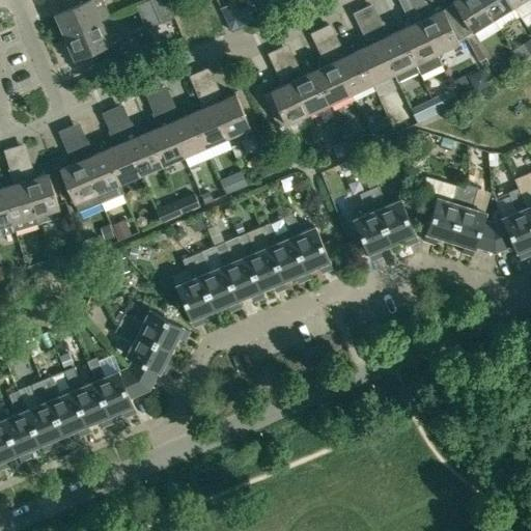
[(109,16),(102,0),(80,0),(81,2),(55,14),(64,35),(101,20),(109,16)]
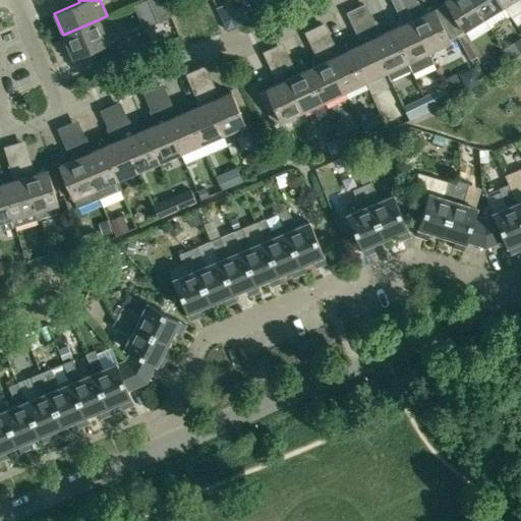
[(163,0),(147,0),(157,22),(170,16),(163,0)]
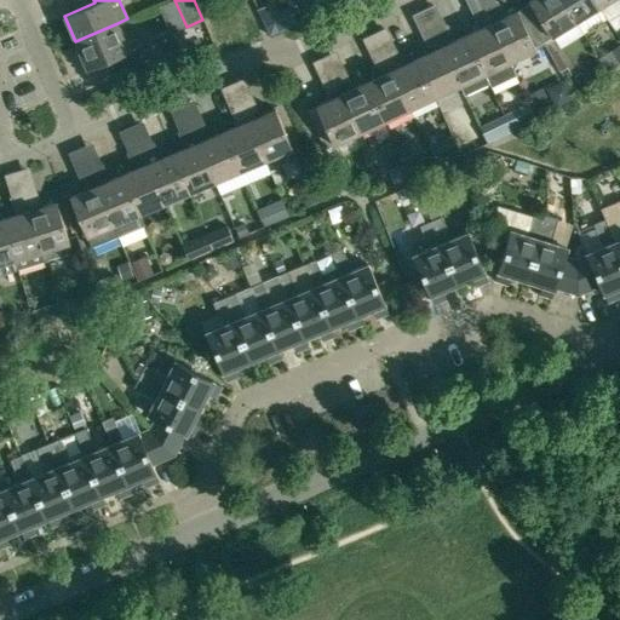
[(299,0),(304,11),(327,0),(299,0)]
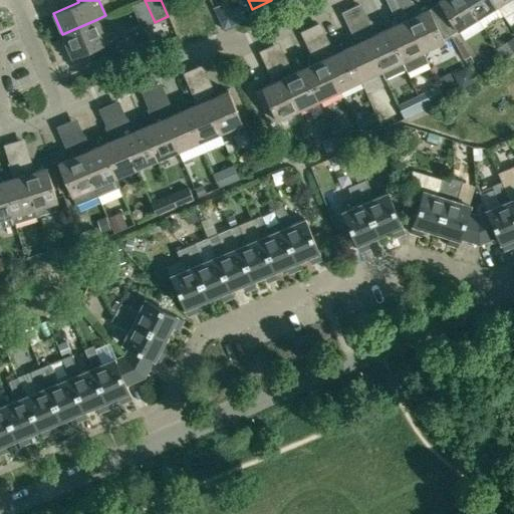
[(457,30),(459,29),(476,18),(477,17),(466,0),(439,0),(440,2),(441,4),(435,6),(450,34),(457,30)]
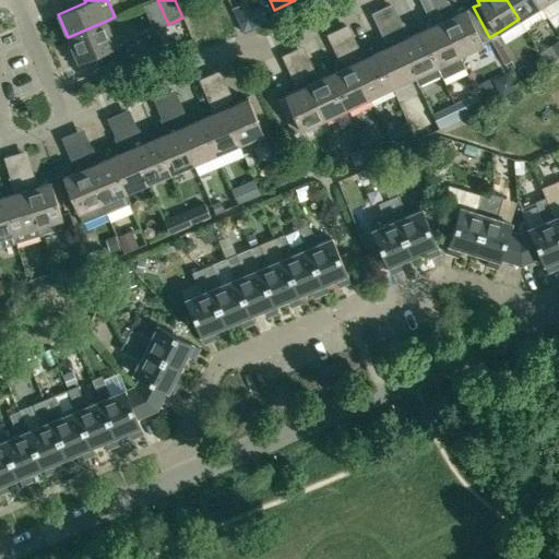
[(507,0),(519,19),(540,6),(536,0),(507,0)]
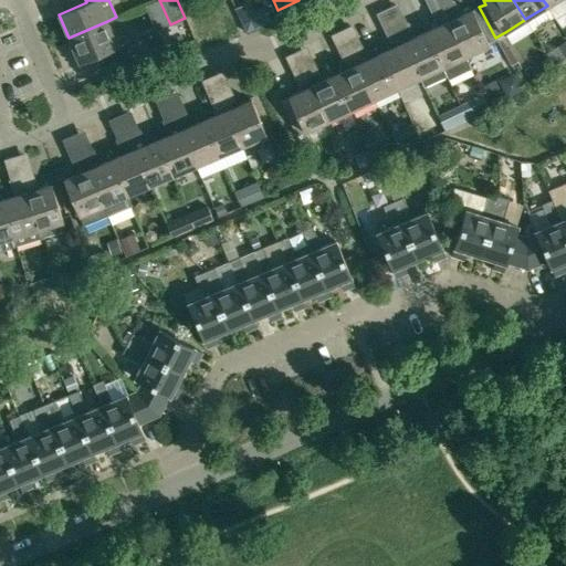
[(452,1),(442,6),(465,55),(489,44),(488,42),(495,38),(479,7),(472,10),(459,16),(452,1)]
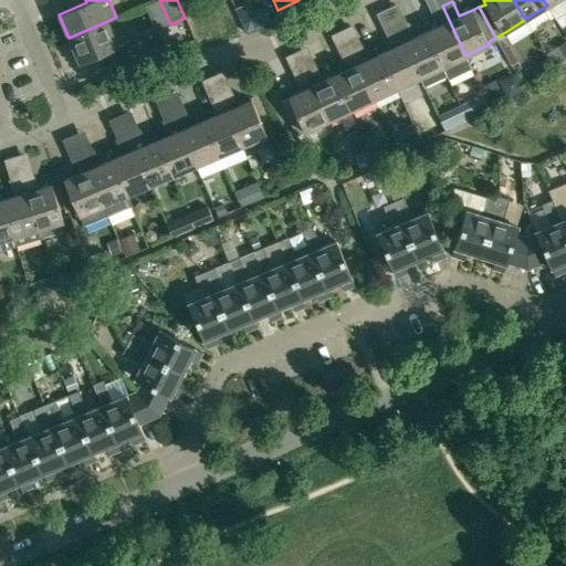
[(465,55),(442,6),(431,11),(438,25),(427,31),(442,66),(448,76),(449,79),(470,69),(464,56),(465,55)]
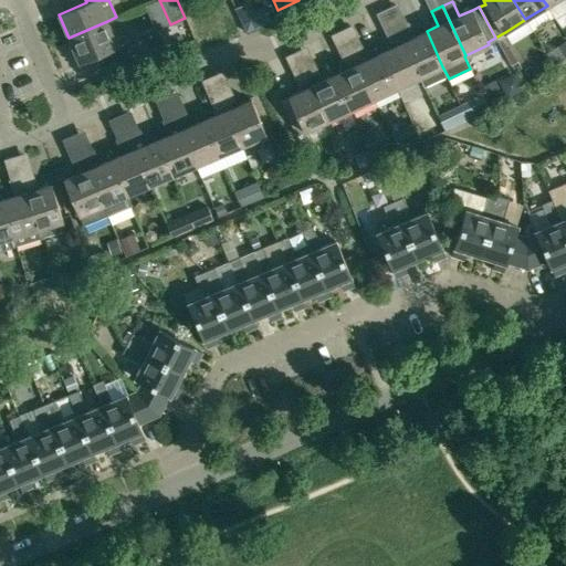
[(245,32),(270,21),(263,9),(252,14),(240,20),(245,32)]
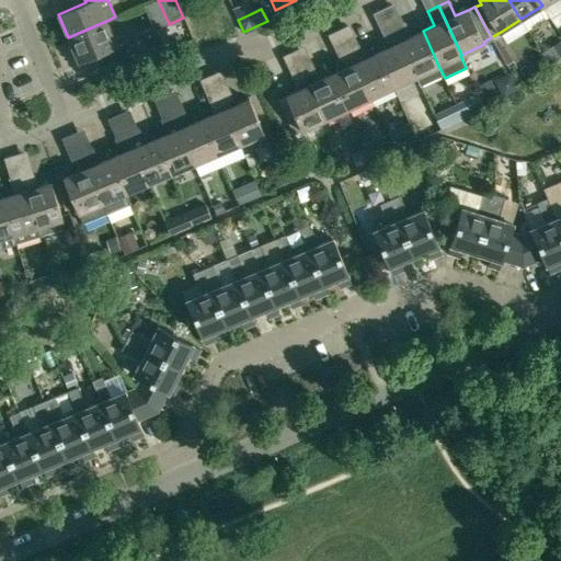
[(78,61),(99,53),(104,66),(139,50),(134,38),(116,45),(106,21),(68,37),(78,61)]
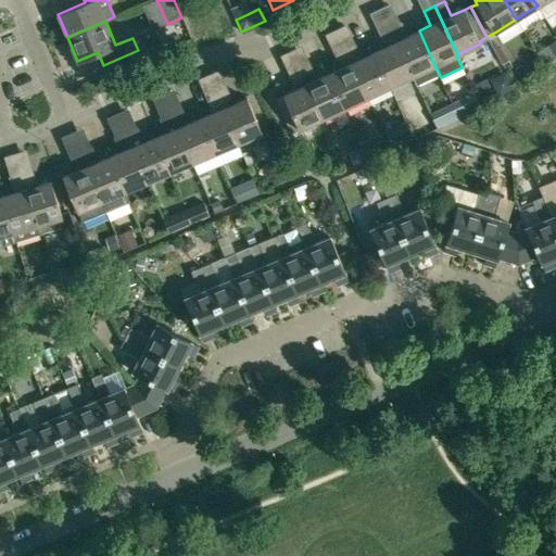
[(394,36),(396,41),(413,76),(417,86),(440,75),(434,65),(419,30),(407,36),(400,22),(389,27),(394,36)]
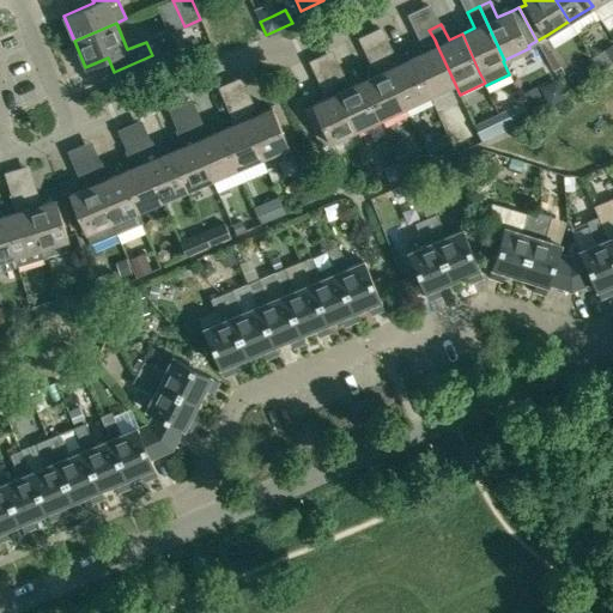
[(423,46),(435,40),(429,30),(418,35),(423,46)]
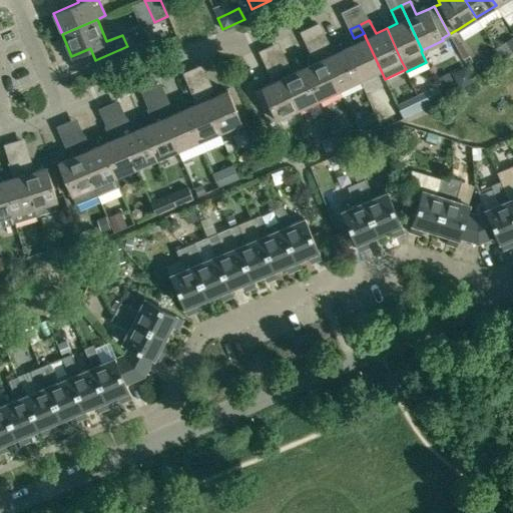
[(381,70),(366,38),(345,48),(360,80),(381,70)]
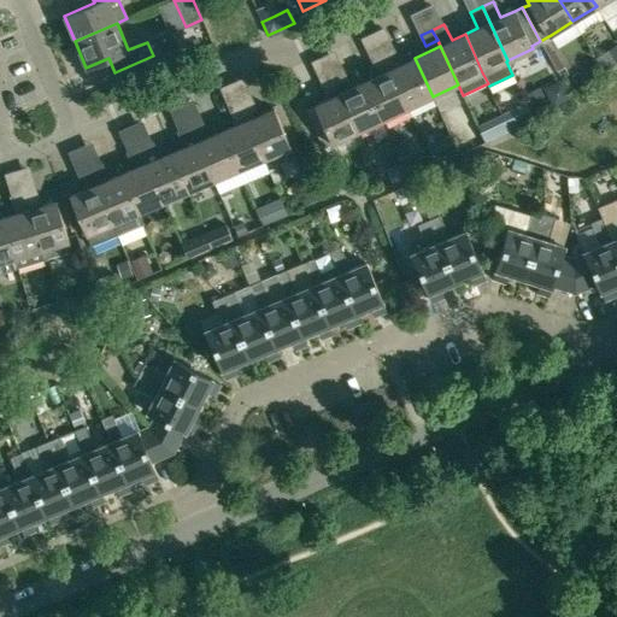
[(382,53),(387,64),(398,58),(393,48),(382,53)]
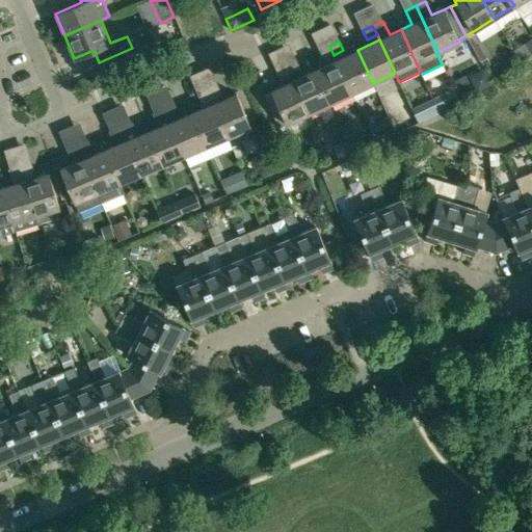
[(323,59),(334,55),(329,46),(319,51),(323,59)]
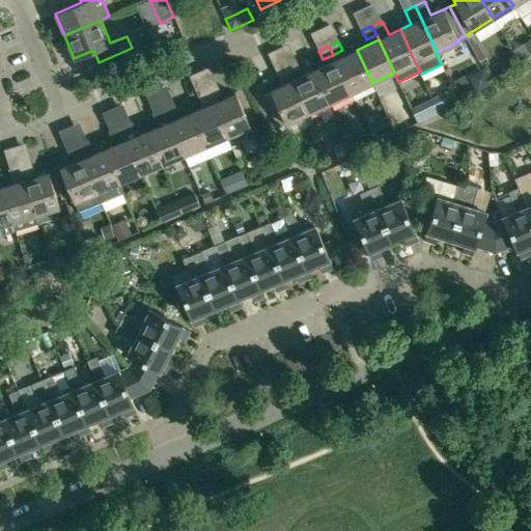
[(357,50),(335,60),(351,93),(372,83),(357,50)]
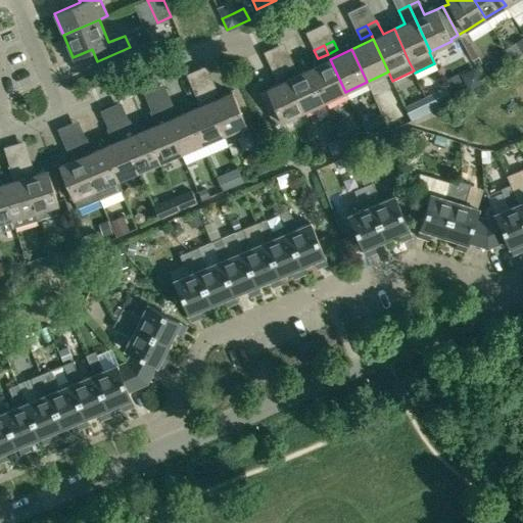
[(308,69),(324,101),(345,92),(330,59),(308,69)]
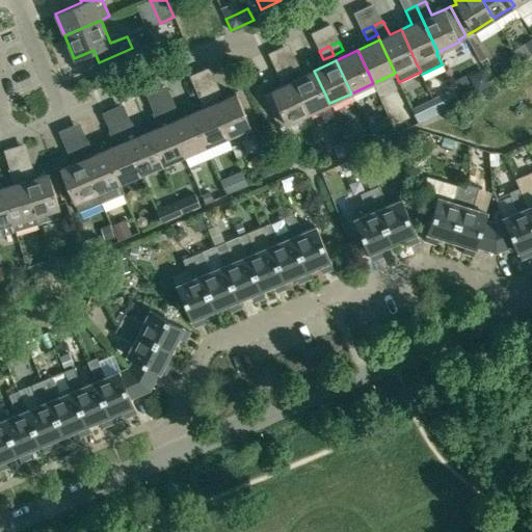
[(286,65),(290,75),(300,71),(296,61),(286,65)]
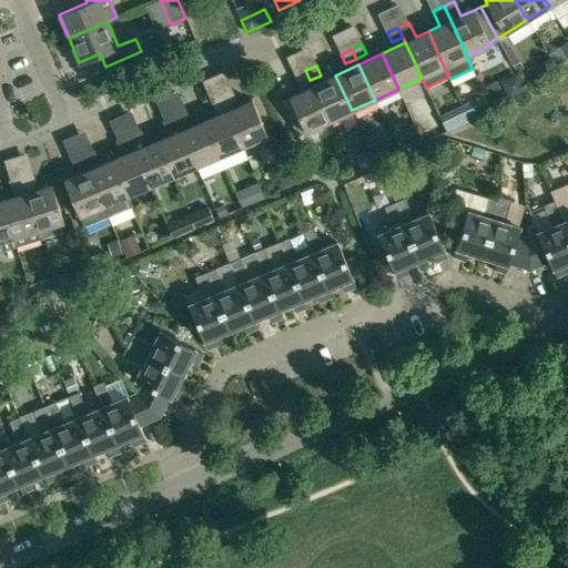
[(310,80),(305,70),(294,75),(300,85),(310,80)]
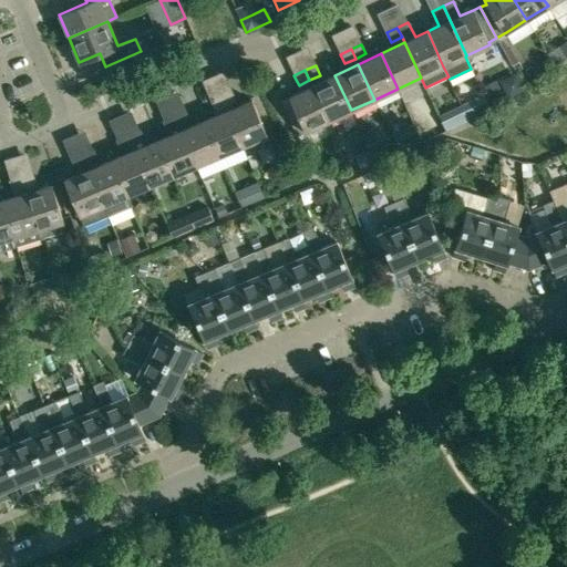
[(334,75),(311,85),(328,121),(351,110),(334,75)]
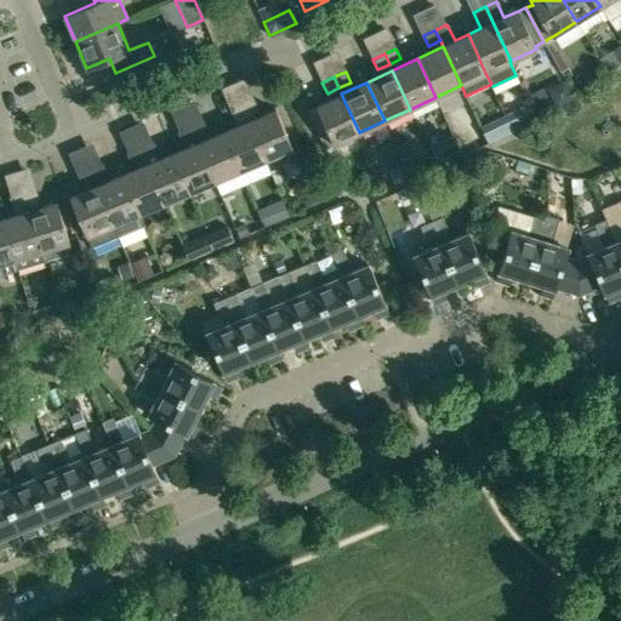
[(347,138),(359,132),(341,93),(315,106),(334,144),(347,138)]
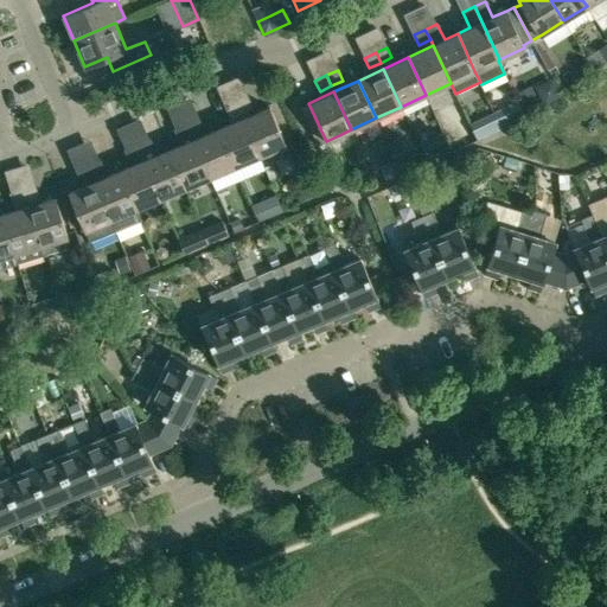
[(248,97),(237,102),(260,157),(286,145),(269,107),(249,115),(247,110),(253,108),(248,97)]
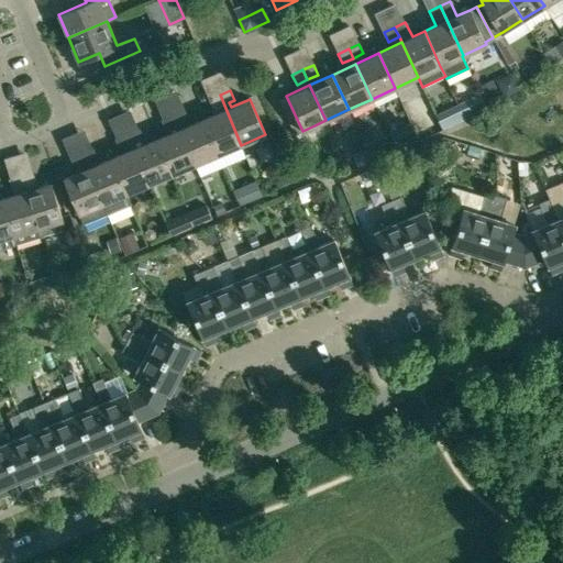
[(481,94),(457,105),(464,118),(487,107),(481,94)]
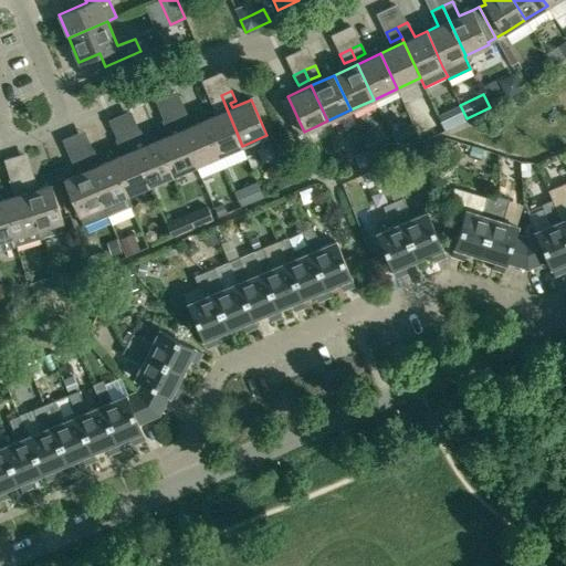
[(210,100),(216,115),(203,119),(219,156),(242,146),(221,95),(210,100)]
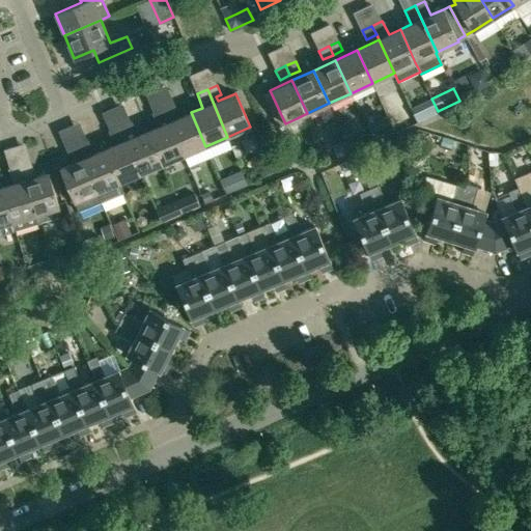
[(270,90),(261,94),(277,128),(285,123),(270,90)]
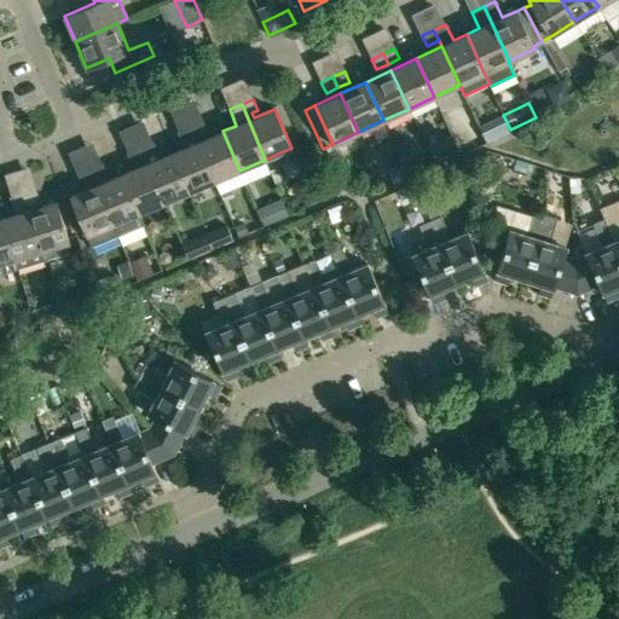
[(202,120),(190,126),(214,181),(239,171),(223,131),(203,139),(201,134),(207,132),(202,120)]
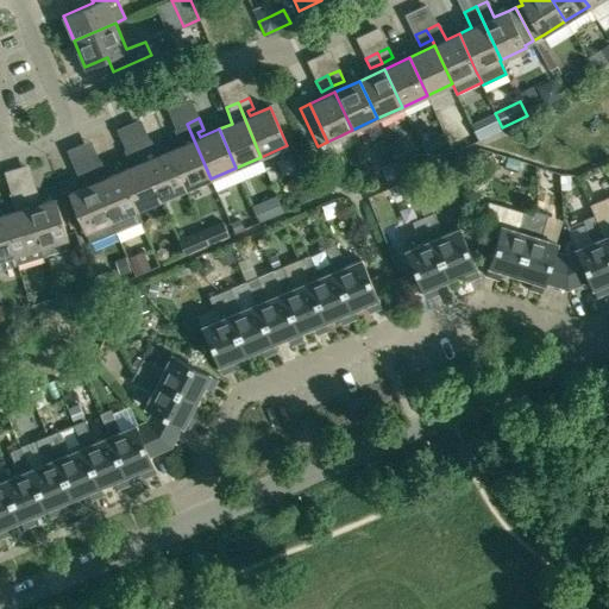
[(175,129),(182,145),(169,150),(186,189),(211,179),(187,124),(175,129)]
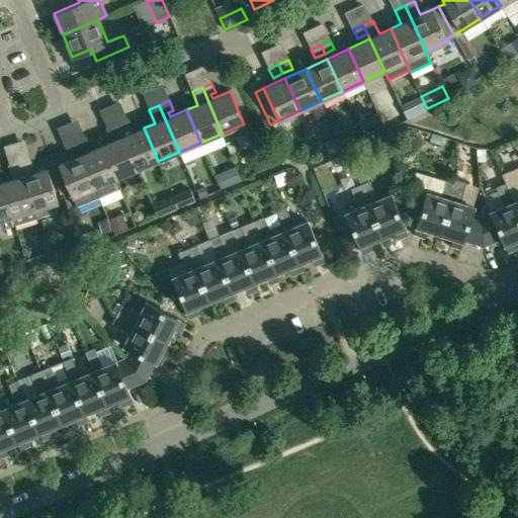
[(126,118),(116,123),(136,170),(158,161),(144,127),(133,133),(126,118)]
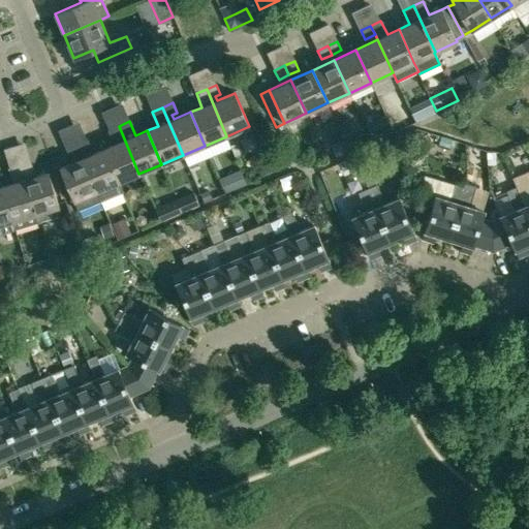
[(109,130),(115,145),(103,149),(117,183),(138,174),(119,126),(109,130)]
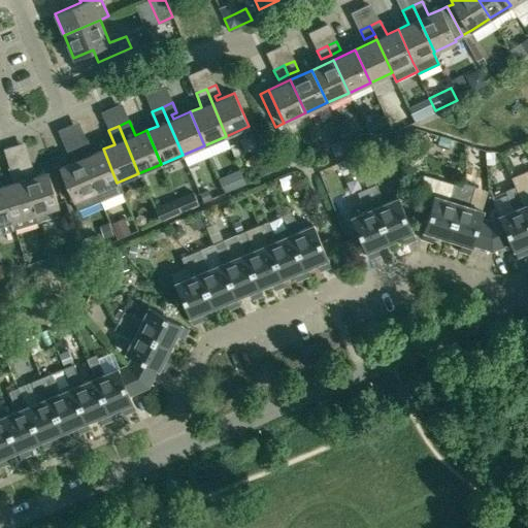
[(342,135),(348,144),(353,142),(349,132),(342,135)]
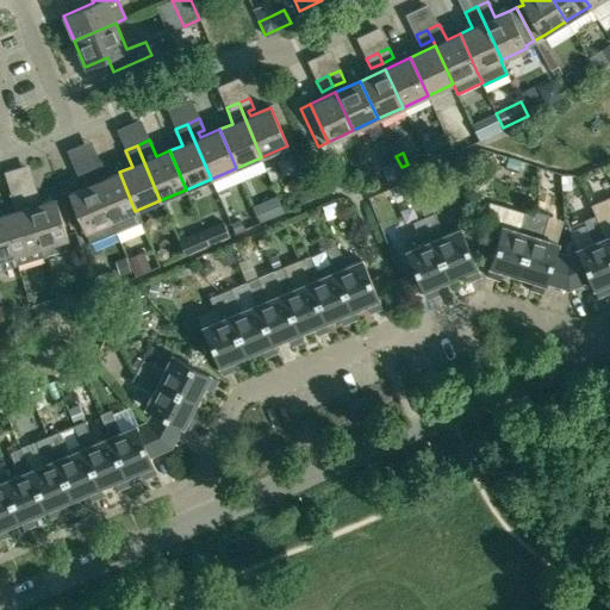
[(99,161),(87,167),(113,230),(139,219),(135,211),(119,172),(106,178),(99,161)]
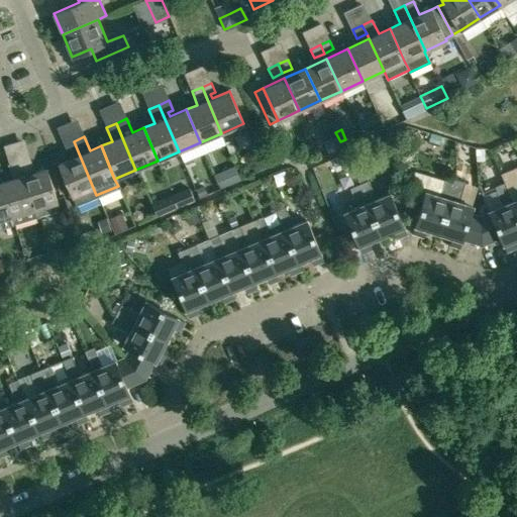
[(68,154),(70,159),(58,165),(75,204),(96,195),(74,141),(64,145),(68,154)]
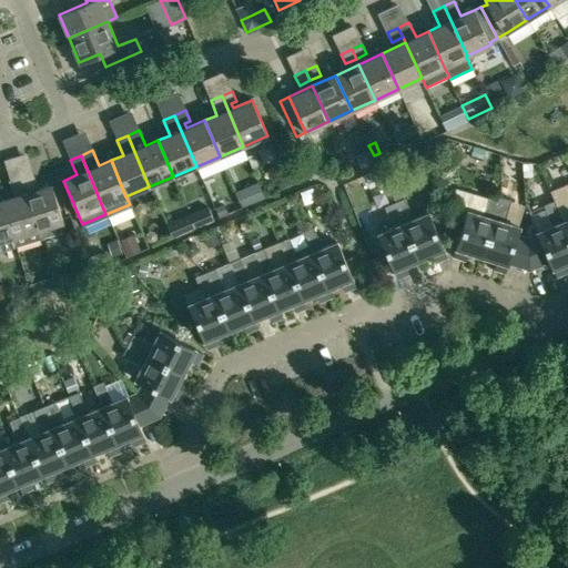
[(33,173),(22,176),(26,186),(37,183),(33,173)]
